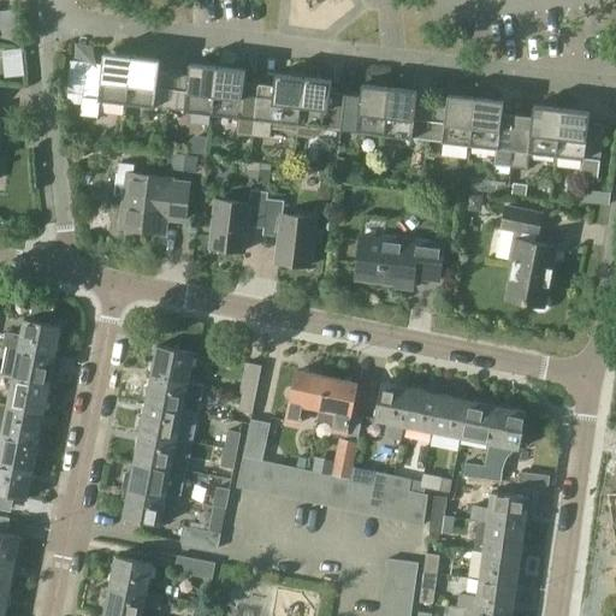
[(126,102),(132,55),(105,52),(102,64),(88,61),(81,114),(98,117),(100,100),(126,102)]
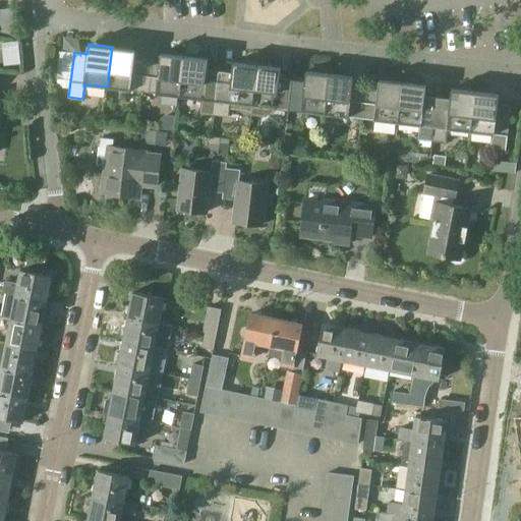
[(107,87),(143,92),(147,61),(134,60),(135,50),(112,47),(107,87)]
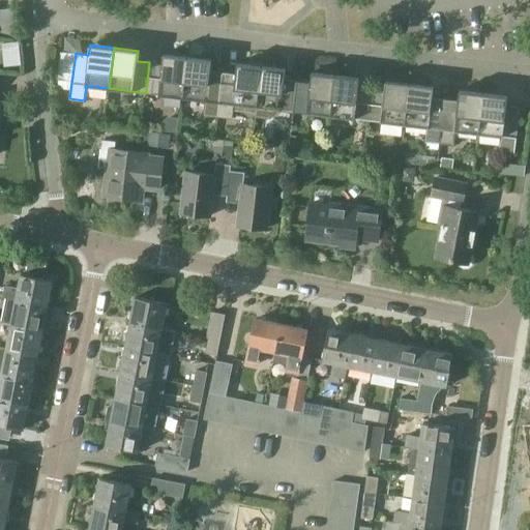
[(146,93),(183,97),(187,56),(164,54),(163,64),(149,62),(146,93)]
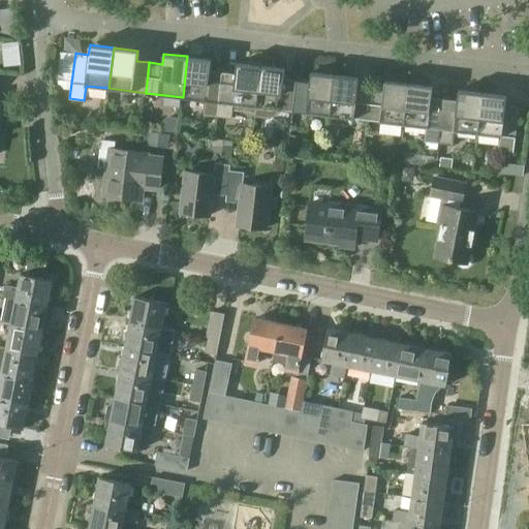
[(204,115),(217,116),(223,71),(210,69),(212,59),(187,56),(183,97),(206,100),(204,115)]
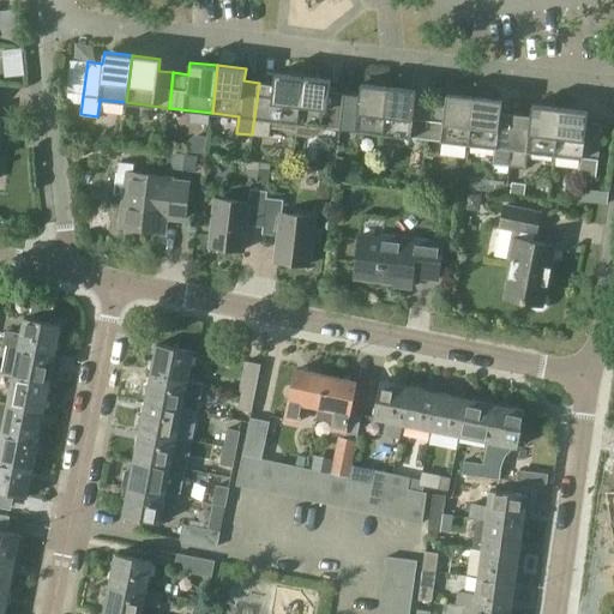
[(270,128),(295,131),(296,131),(302,76),(276,73),(274,84),(259,83),(252,134),(269,137),(270,128)]
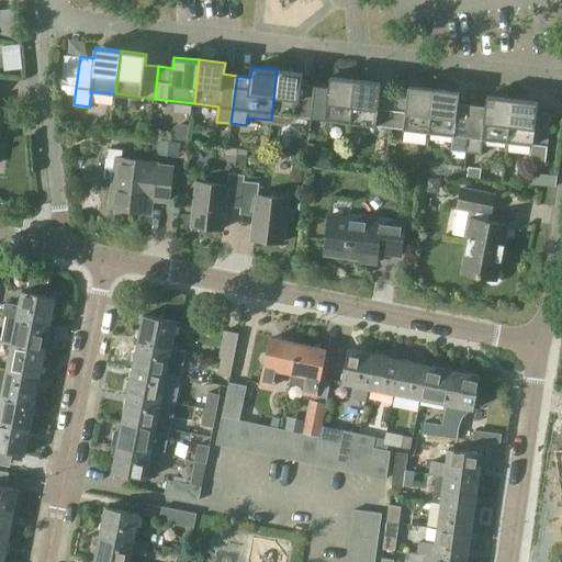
[(299,116),(311,117),(315,85),(302,83),(303,72),(277,69),(271,120),(270,120),(270,124),(282,125),(287,125),(294,122),(298,119),(299,116)]
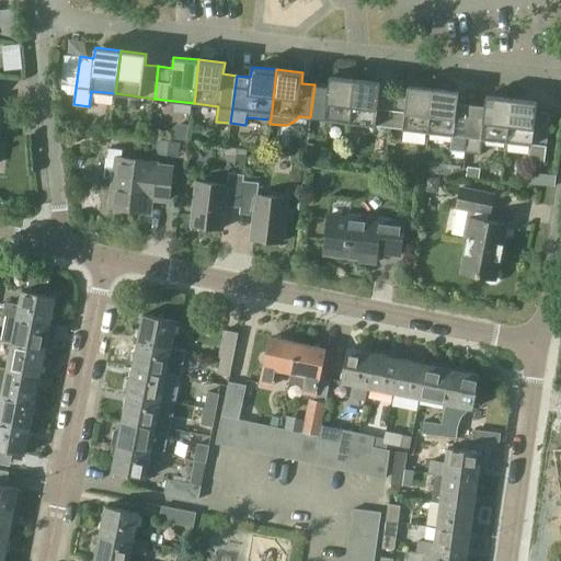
[(310,117),(351,123),(356,79),(330,76),(329,87),(315,84),(310,117)]
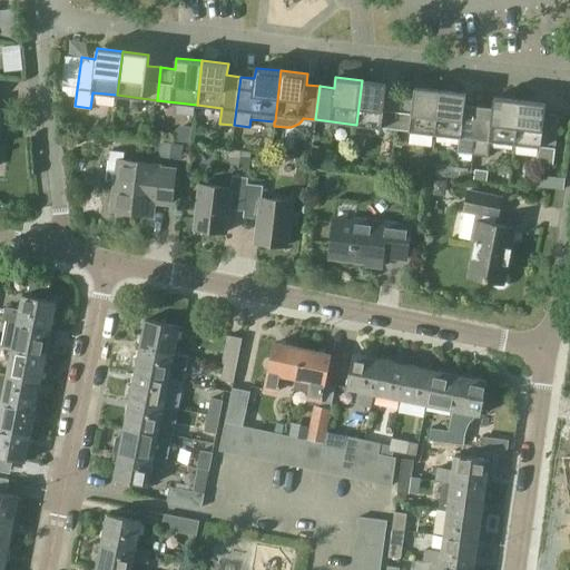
[(356,125),(395,129),(400,96),(385,95),(386,84),(362,80),(356,125)]
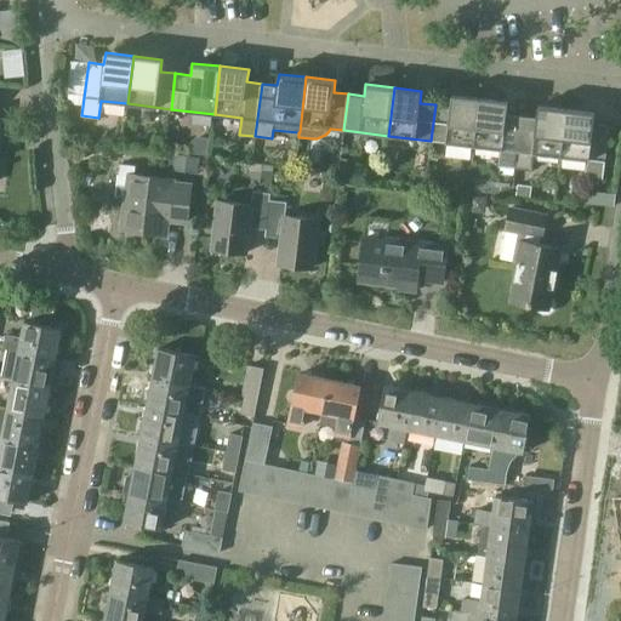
[(431,141),(474,146),(480,98),(453,95),(450,107),(436,104),(431,141)]
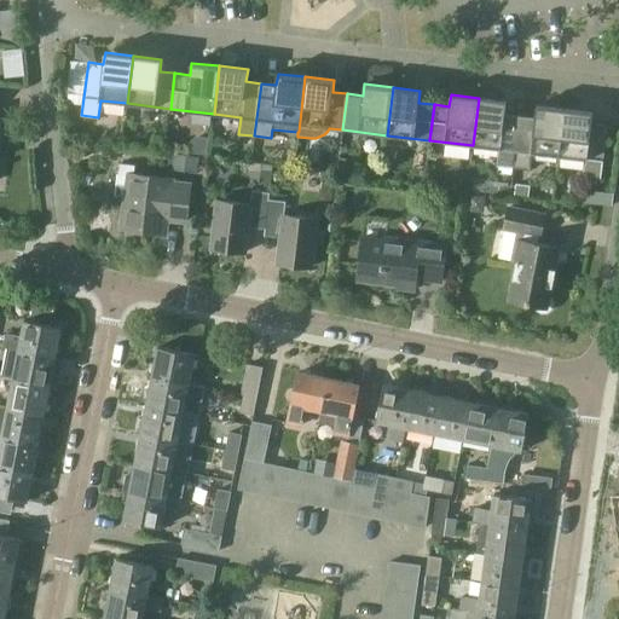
[(507,102),(479,98),(473,145),(499,149),(497,166),(514,168),(520,115),(505,113),(507,102)]
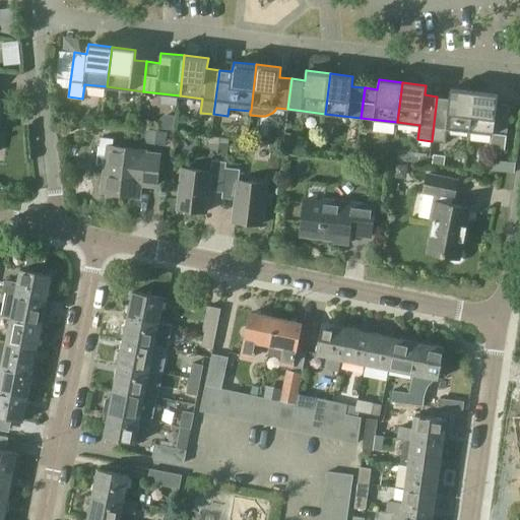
[(447,128),(469,131),(474,90),(451,88),(450,98),(437,96),(432,141),(446,142),(447,128)]
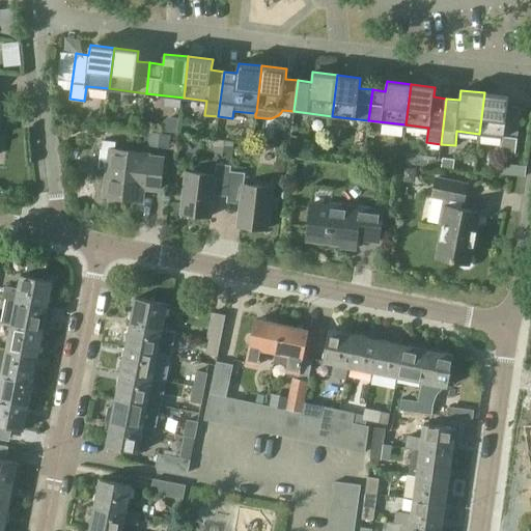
[(508,95),(484,92),(479,134),(502,136),(501,150),(515,152),(521,108),(507,106),(508,95)]
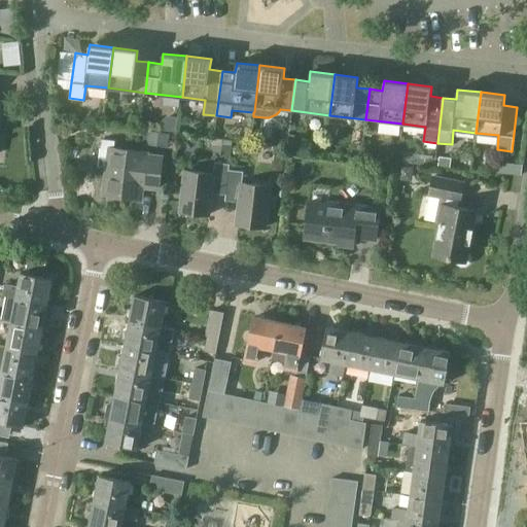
[(175,132),(177,117),(168,115),(162,120),(161,130),(175,132)]
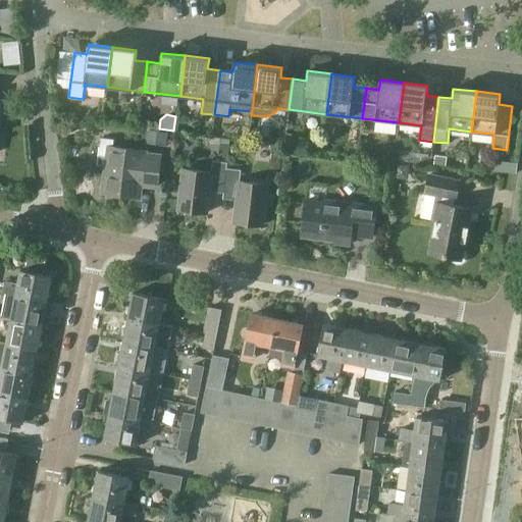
[(145,143),(166,146),(167,132),(147,129),(145,143)]
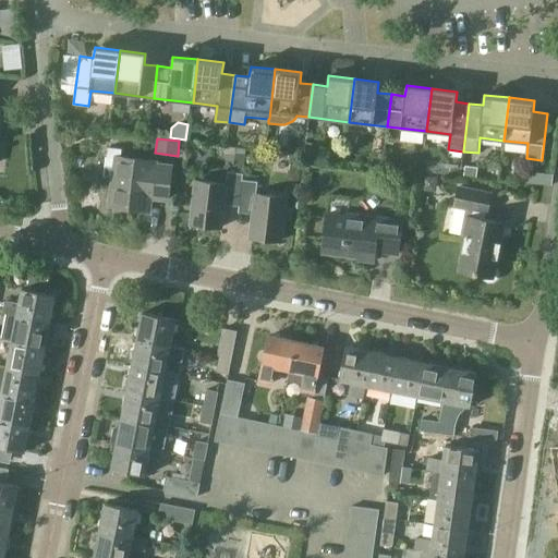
[(108,147),(105,176),(112,177),(109,206),(150,210),(152,198),(167,201),(172,164),(157,162),(157,161),(121,157),(122,148),(108,147)]
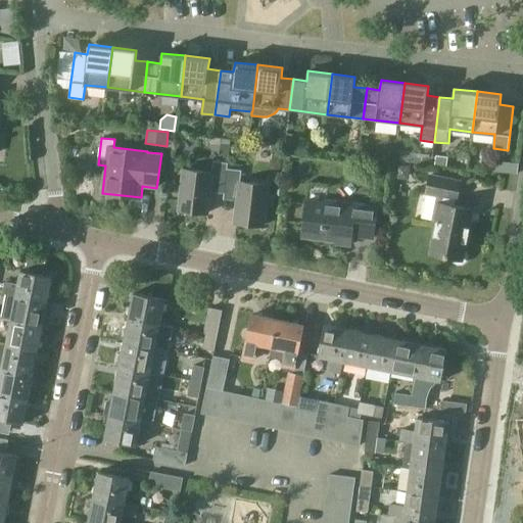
[(210,187),(225,189),(228,169),(228,162),(231,139),(222,138),(220,154),(223,154),(222,162),(212,160),(211,173),(183,169),(178,209),(207,214),(210,187)]
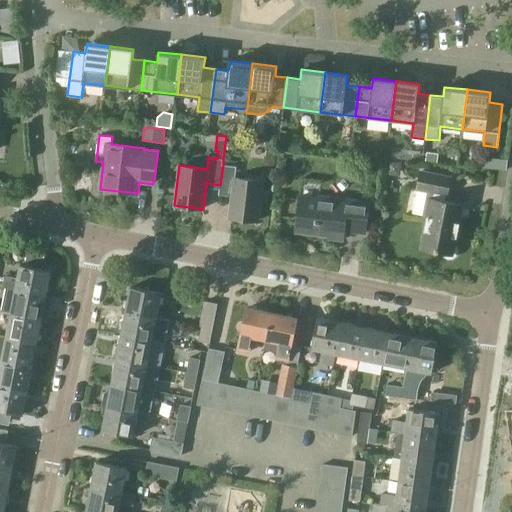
[(410,150),(409,160),(419,161),(420,151),(410,150)]
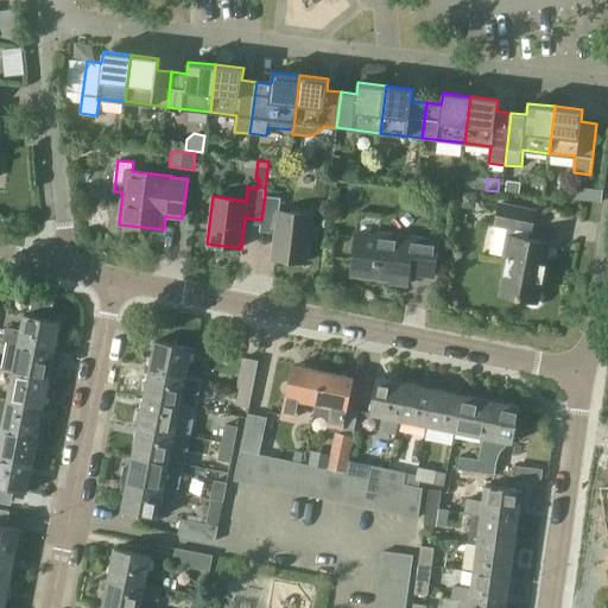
[(520,183),(507,181),(506,191),(519,194),(520,183)]
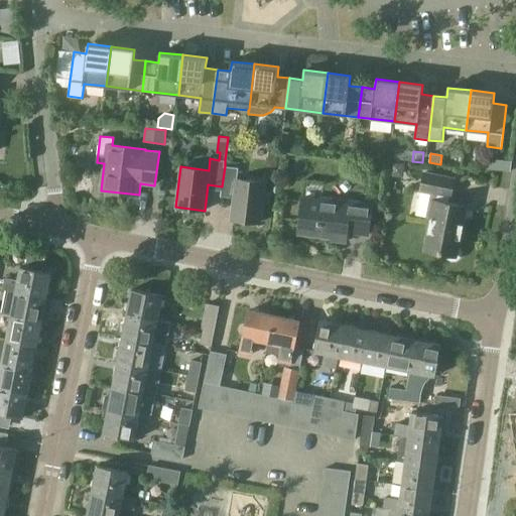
[(497,169),(498,170),(510,171),(512,161),(498,159),(497,169)]
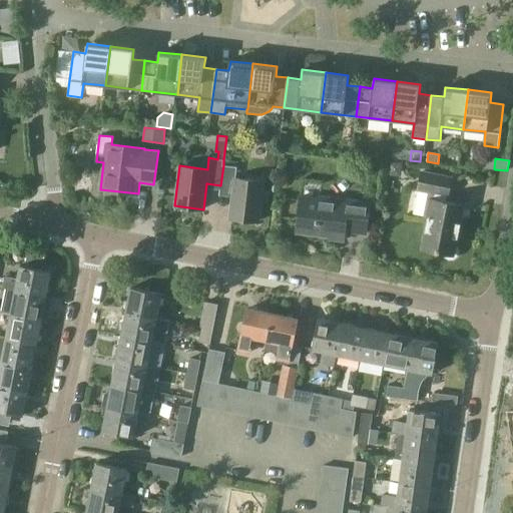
[(387,174),(395,175),(401,170),(402,162),(389,161),(387,174)]
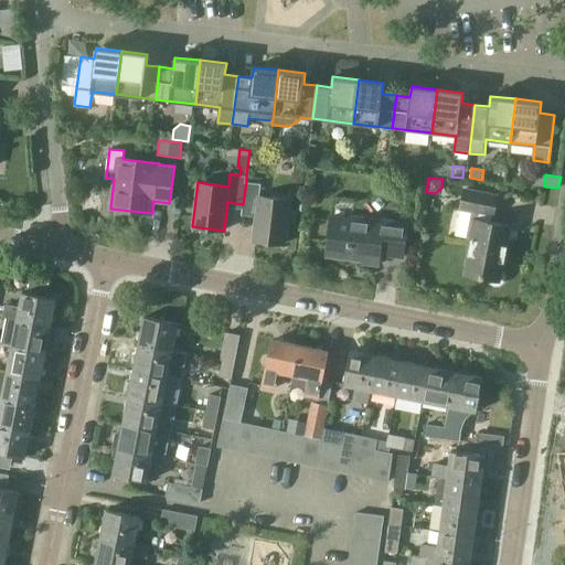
[(262,183),(246,182),(243,204),(242,210),(257,211),(254,240),(285,244),(290,200),(259,196),(262,183)]
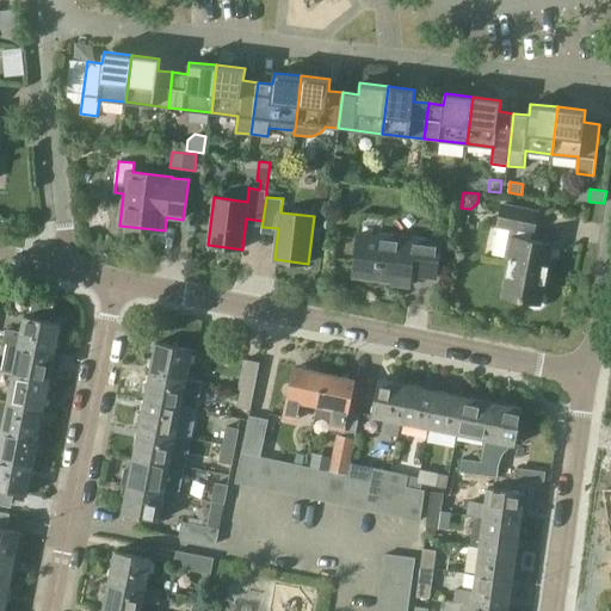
[(537,211),(503,204),(498,226),(512,228),(506,258),(511,259),(504,296),(528,301),(530,306),(535,308),(539,308),(544,306),(547,301),(545,295),(543,291),(551,245),(531,241),(537,211)]
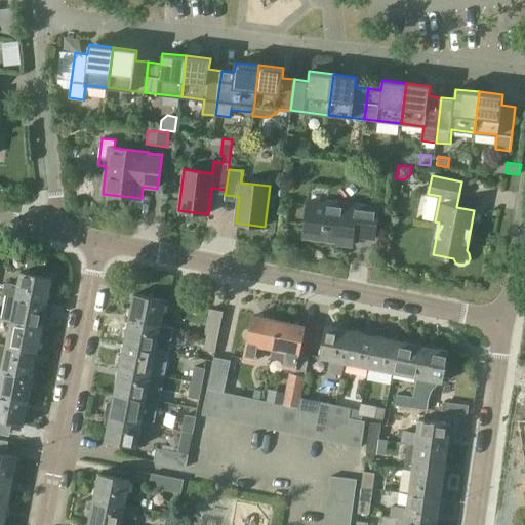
[(328,203),(308,201),(303,238),(352,244),(353,237),(375,240),(379,207),(328,201),(328,203)]
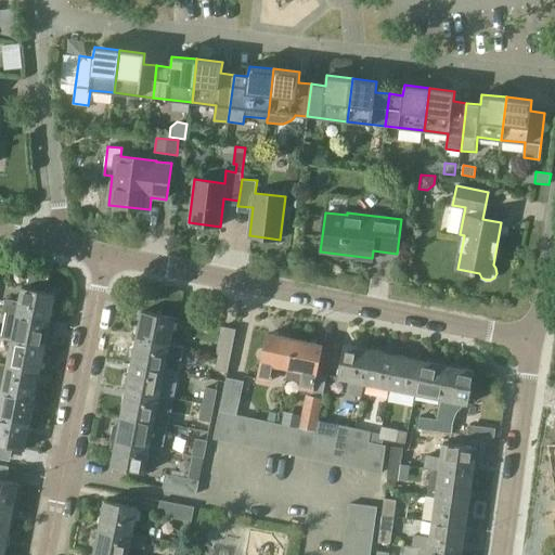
[(27,283),(44,286),(49,268),(31,265),(27,283)]
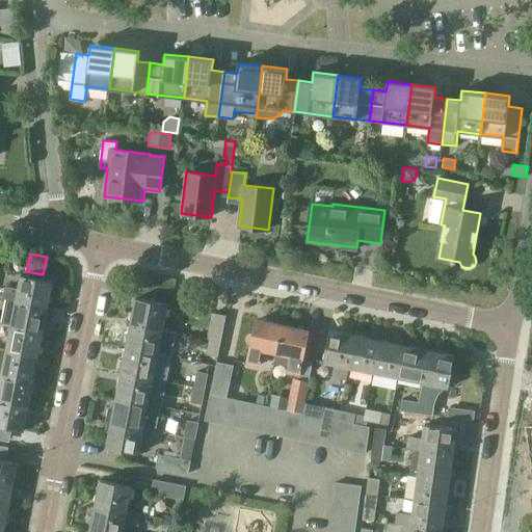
[(3,298),(17,300),(48,307),(53,282),(22,275),(20,289),(5,286),(3,298)]
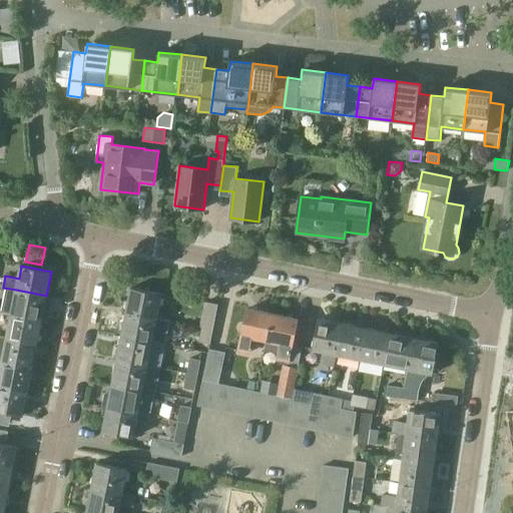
[(131,287),(126,312),(156,318),(161,293),(131,287)]
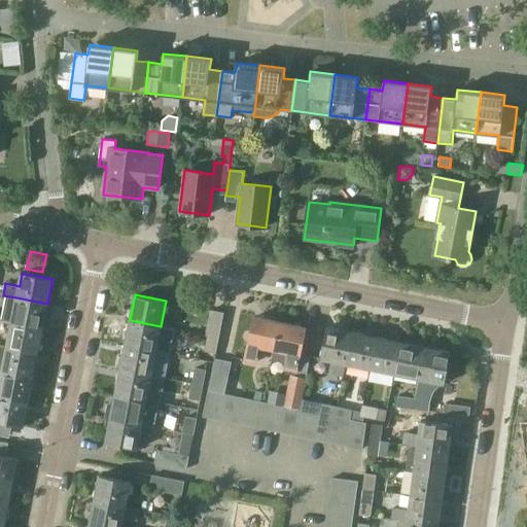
[(16,297),(11,322),(42,328),(48,329),(51,313),(46,312),(47,304),(16,297)]
